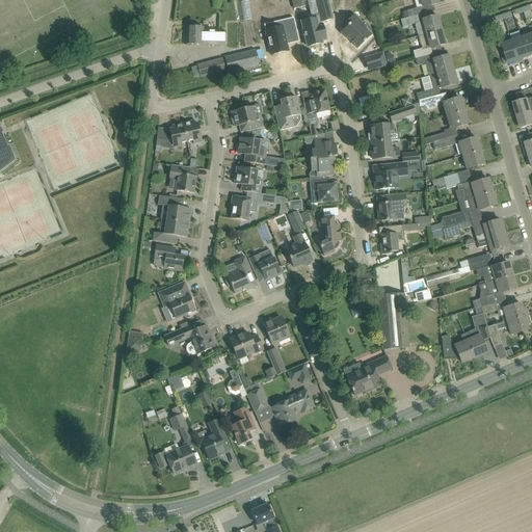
[(333,20),(327,0),(315,0),(318,14),(314,15),(315,20),(312,20),(301,23),(303,28),(301,29),(302,36),(304,35),(308,47),(321,44),(321,41),(325,40),(321,23),(333,20)]
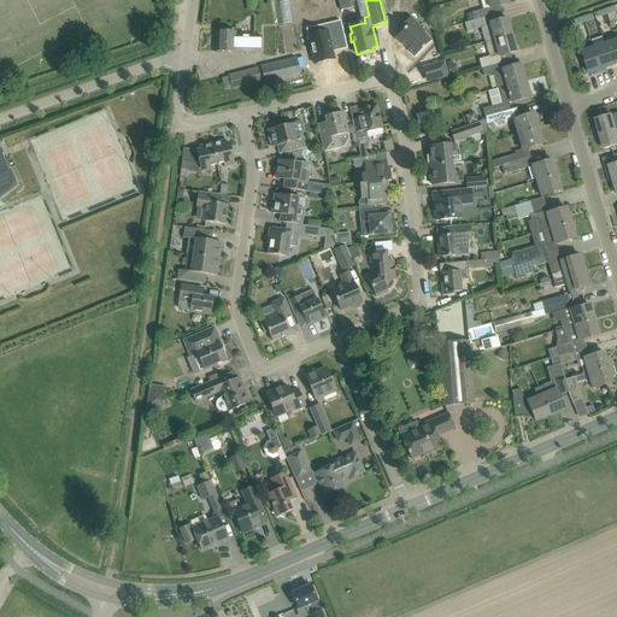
[(612,13),(616,11),(615,6),(606,9),(607,15),(610,19),(613,18),(612,13)]
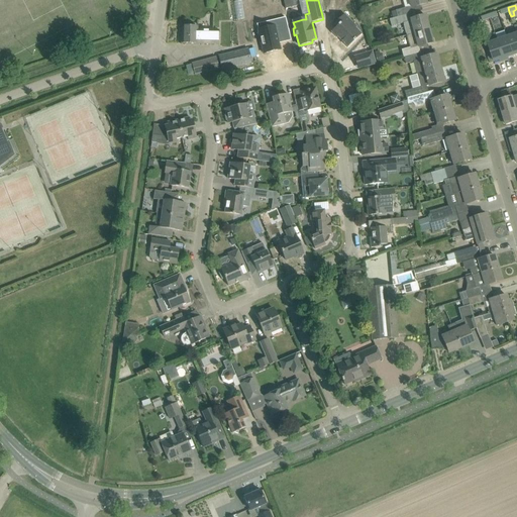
[(397,17),(406,14),(410,13),(408,7),(405,8),(395,10),(397,17)]
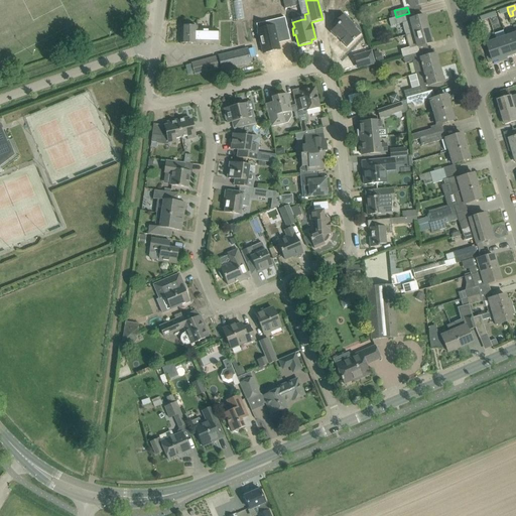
[(392,18),(389,19),(391,26),(393,25),(402,23),(405,35),(428,29),(424,16),(420,17),(409,20),(410,21),(407,21),(405,14),(396,17),(392,18)]
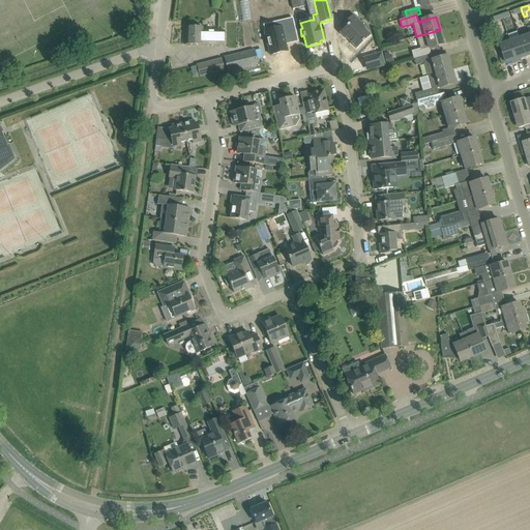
[(370,36),(359,25),(361,24),(353,16),(343,25),(345,28),(340,33),(345,38),(346,37),(356,49),(370,36)]
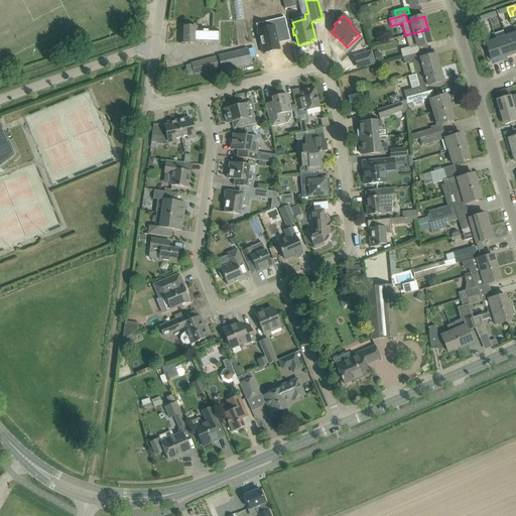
[(284,17),(275,20),(278,33),(287,31),(284,17)]
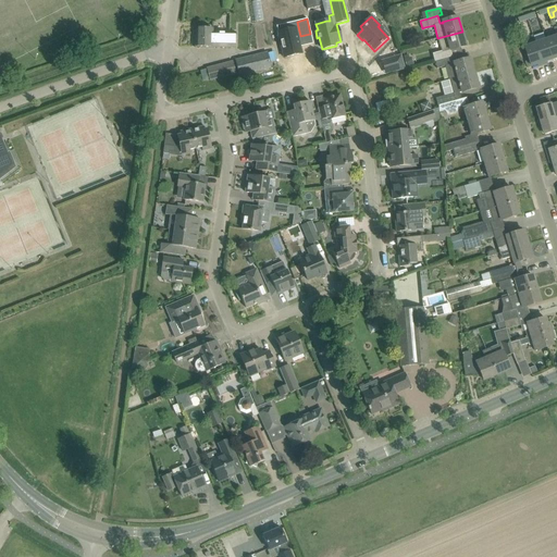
[(212,29),(207,28),(196,28),(195,47),(235,48),(235,33),(215,33),(212,33),(212,29)]
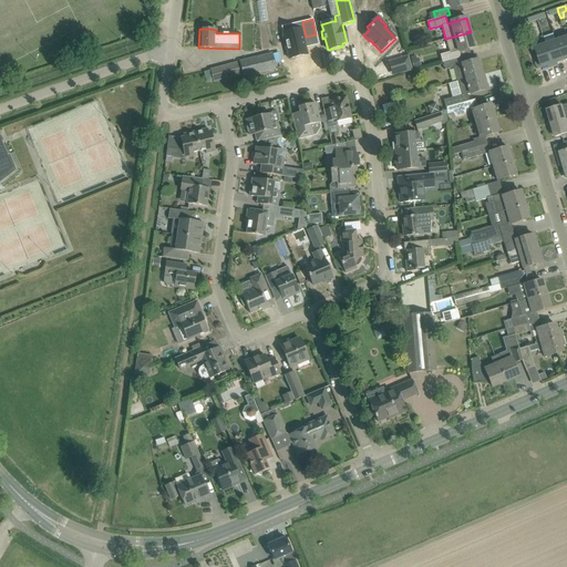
[(301,29),(282,33),(289,59),(307,54),(305,48),(301,29)]
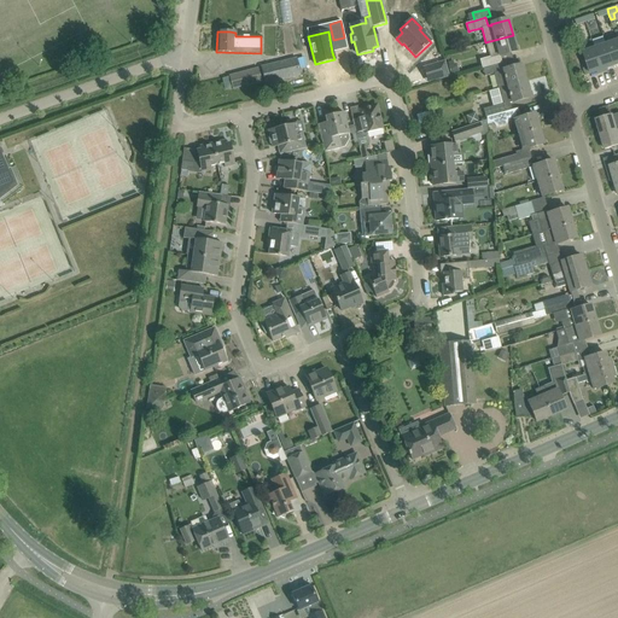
[(500,56),(517,51),(513,35),(485,42),(490,57),(479,60),(482,69),(499,64),(501,63),(500,56)]
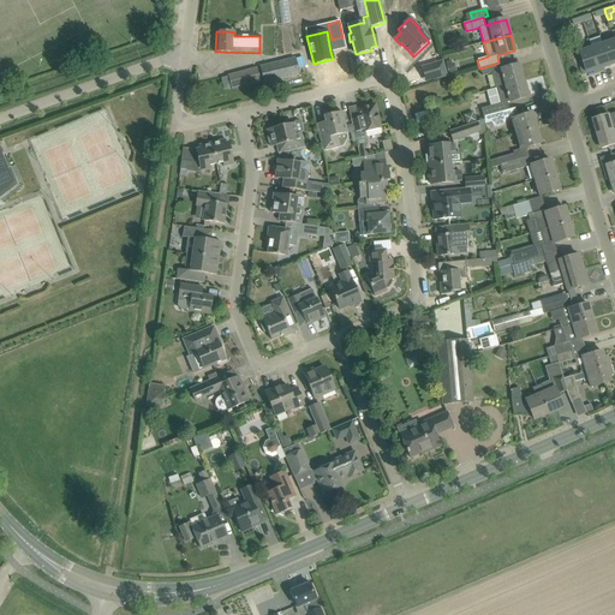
[(614,41),(603,45),(610,65),(614,64),(614,41)]
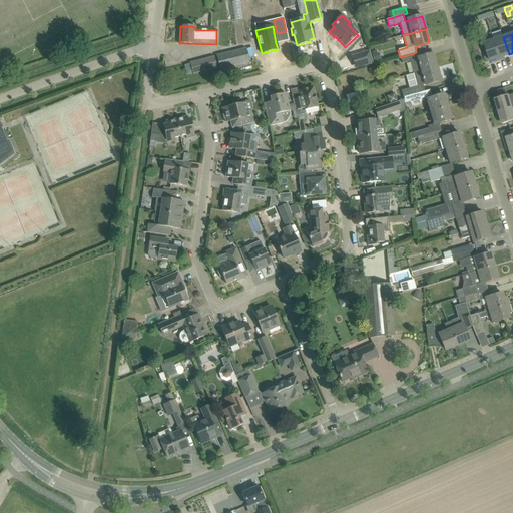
[(504,56),(509,54),(503,37),(494,40),(501,60),(505,58),(504,56)]
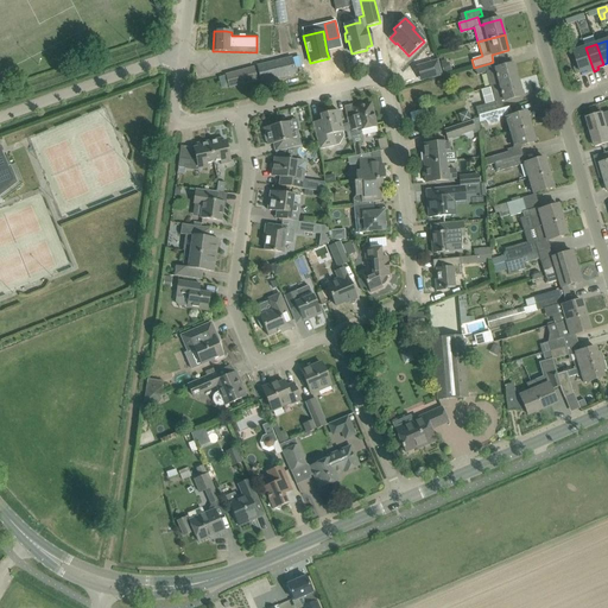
[(588,73),(594,71),(586,48),(574,52),(581,73),(588,70),(588,73)]
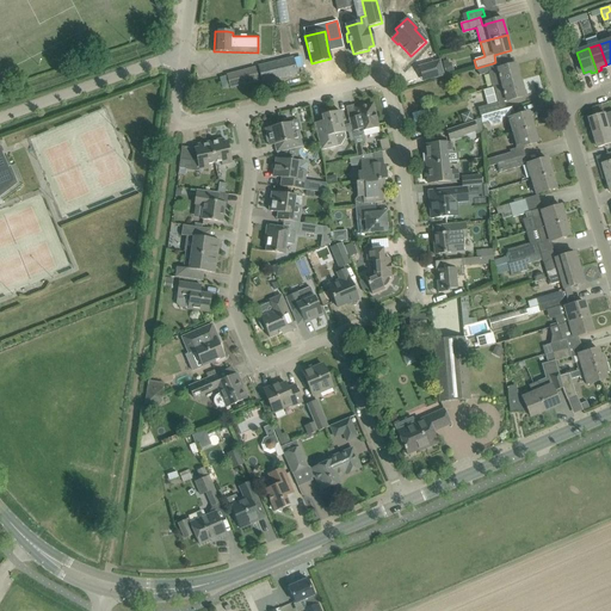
[(276,62),(259,67),(263,84),(296,75),(292,59),(276,62)]
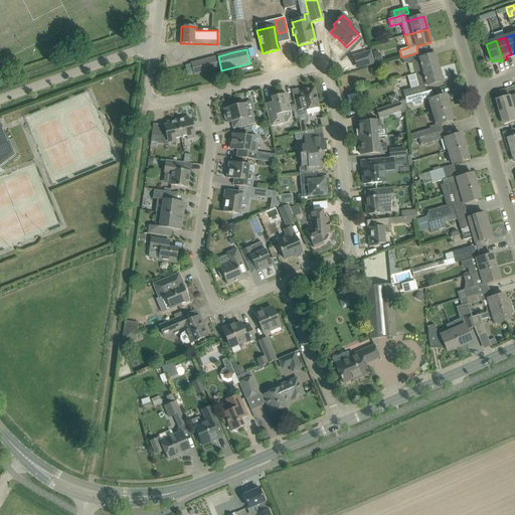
[(374,63),(370,51),(362,54),(366,66),(374,63)]
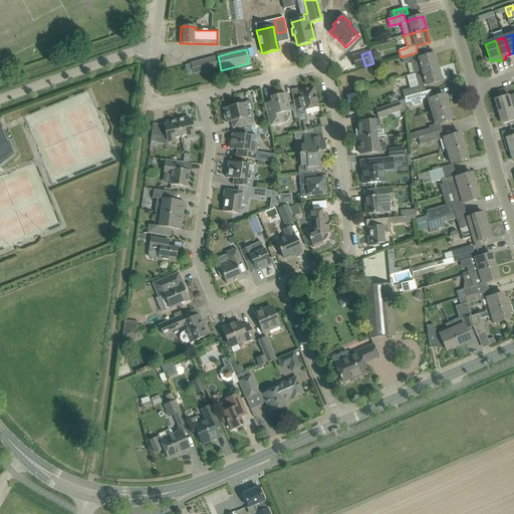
[(414,74),(437,67),(434,54),(424,57),(422,51),(417,52),(415,53),(401,57),(403,63),(411,61),(414,74)]
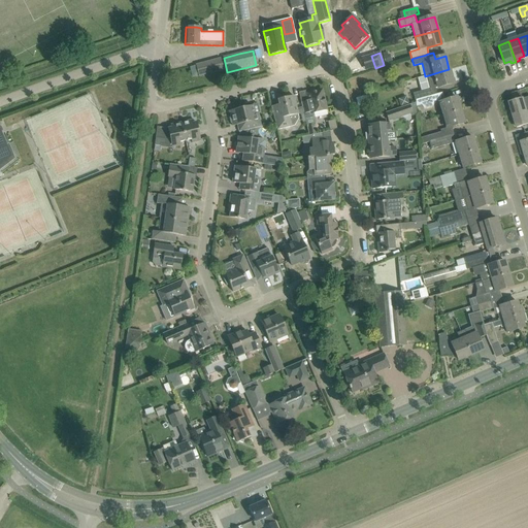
[(389,55),(383,57),(385,64),(392,62),(389,55)]
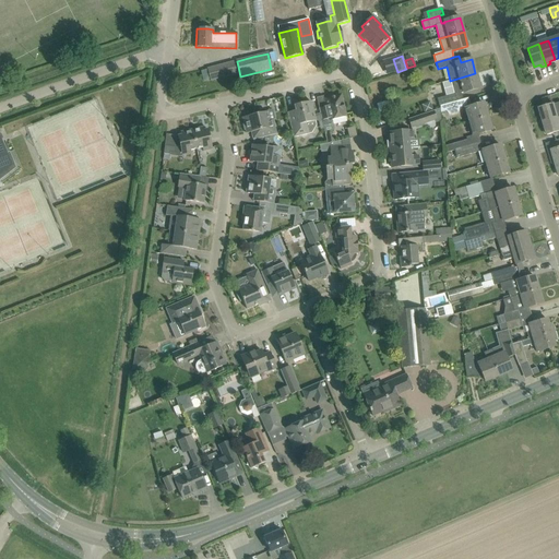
[(218,78),(230,74),(227,63),(215,67),(218,78)]
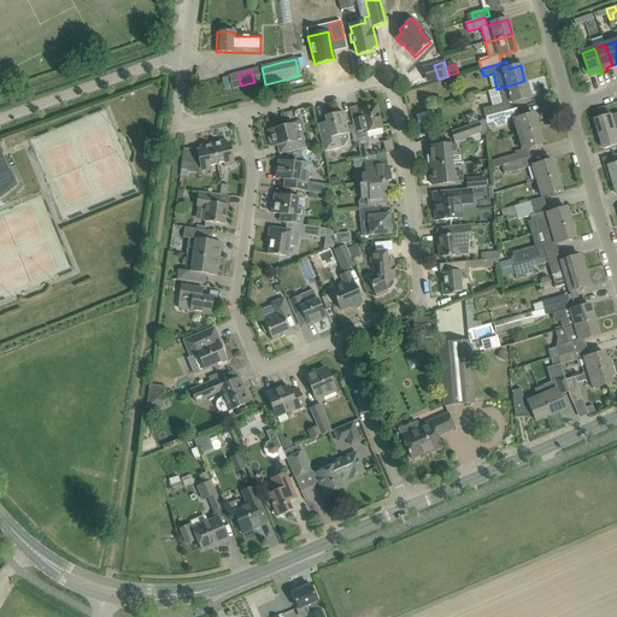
[(494,115),(504,112),(511,110),(509,104),(529,98),(524,81),(497,89),(501,104),(492,106),(494,115)]
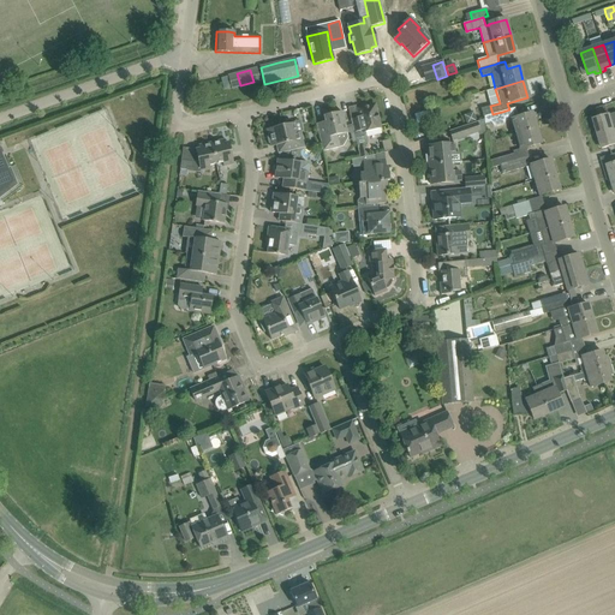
[(365,132),(369,131),(381,129),(376,107),(372,105),(356,108),(357,112),(358,118),(351,119),(352,125),(354,139),(364,137),(365,135),(365,132)]
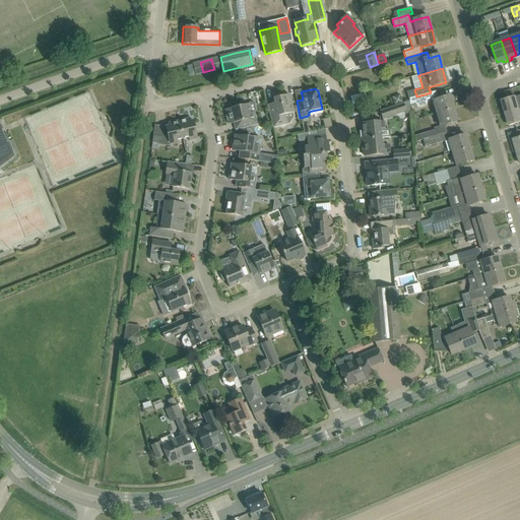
[(416,96),(409,99),(409,106),(414,104),(417,108),(427,105),(427,101),(432,99),(433,101),(438,100),(435,91),(431,92),(425,94),(416,96)]
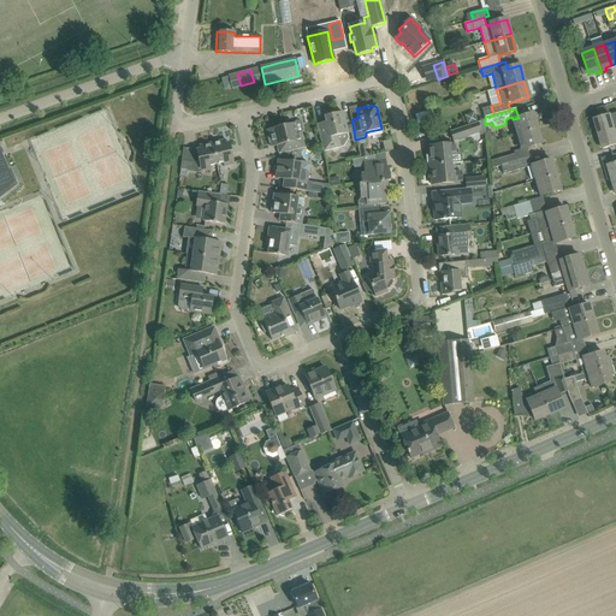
[(325,122),(317,124),(324,152),(325,152),(341,148),(338,136),(348,134),(349,134),(350,135),(353,143),(356,142),(355,140),(353,125),(345,126),(345,124),(345,123),(348,119),(343,117),(342,112),(337,113),(333,111),(331,114),(327,116),(326,116),(324,117),(325,122)]
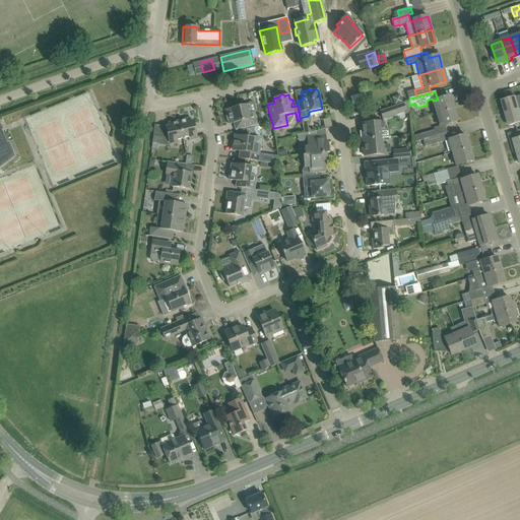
[(519,94),(502,101),(506,113),(519,110),(519,109),(519,94)]
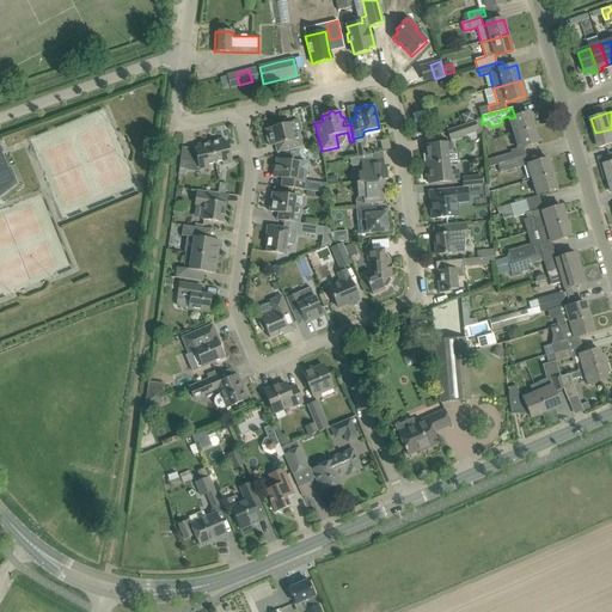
[(514,134),(533,128),(530,112),(515,117),(509,118),(514,134)]
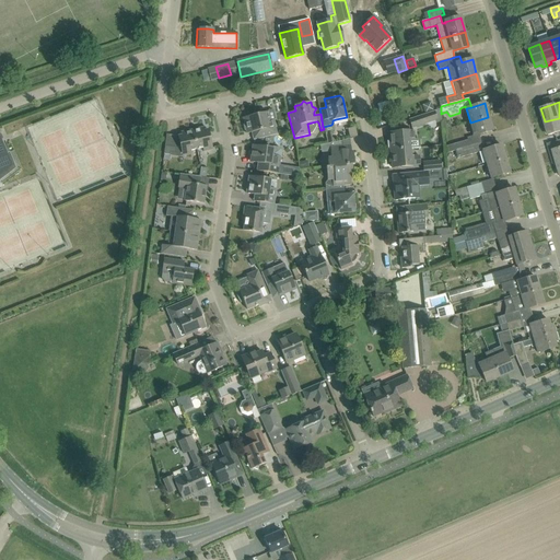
[(412,128),(438,119),(436,117),(440,117),(438,111),(409,120),(412,128)]
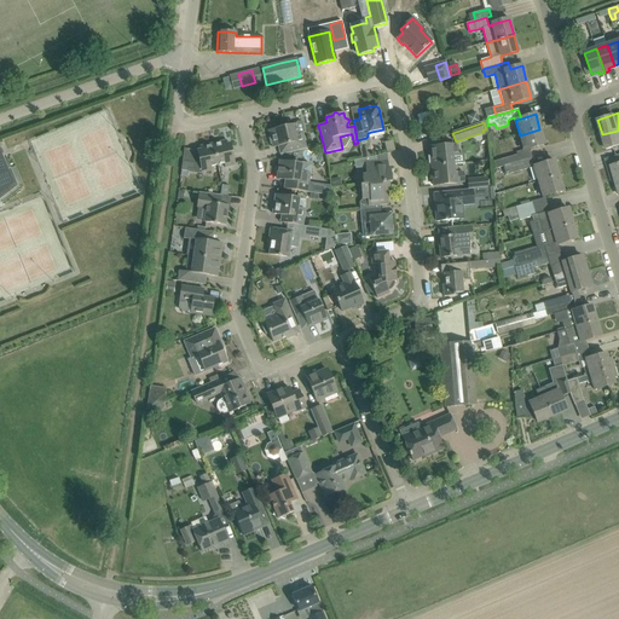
[(295,125),(268,131),(273,148),(279,146),(281,155),(306,149),(302,133),(298,134),(295,125)]
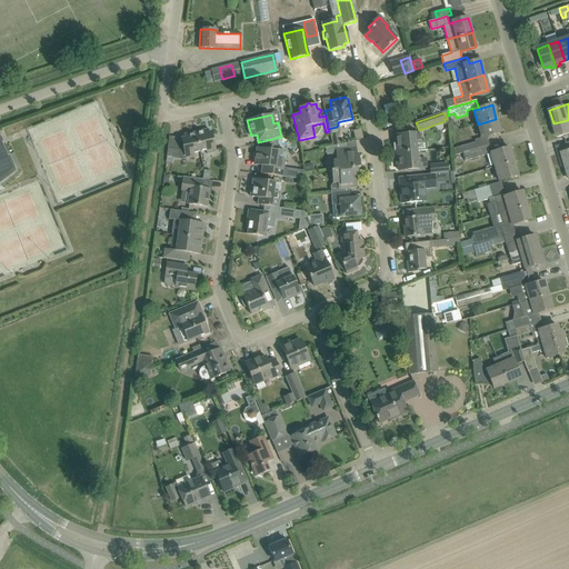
[(478,125),(481,138),(500,132),(496,119),(478,125)]
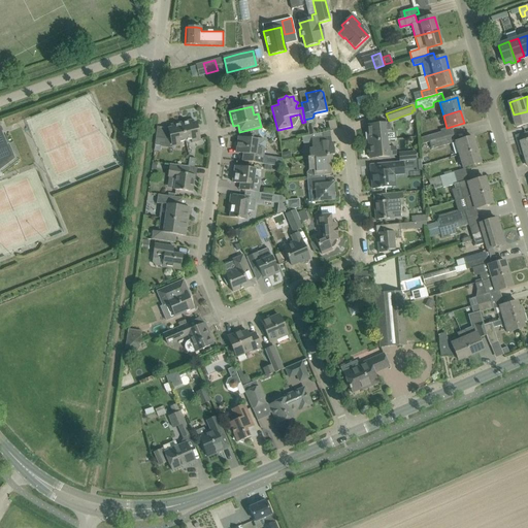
[(527,110),(527,111),(514,114),(517,128),(527,124),(527,110)]
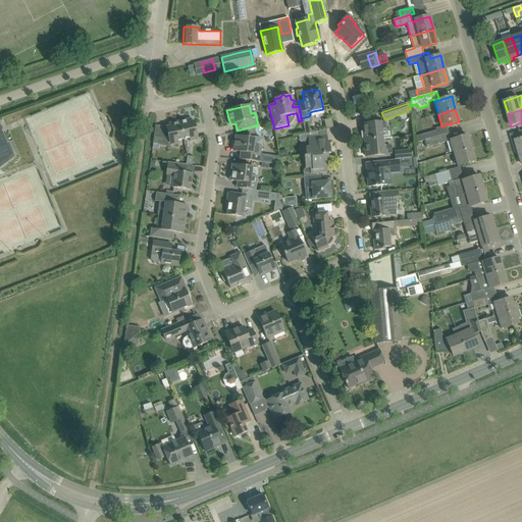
[(189,142),(192,141),(198,140),(194,120),(190,121),(190,119),(179,121),(184,140),(188,139),(189,142)]
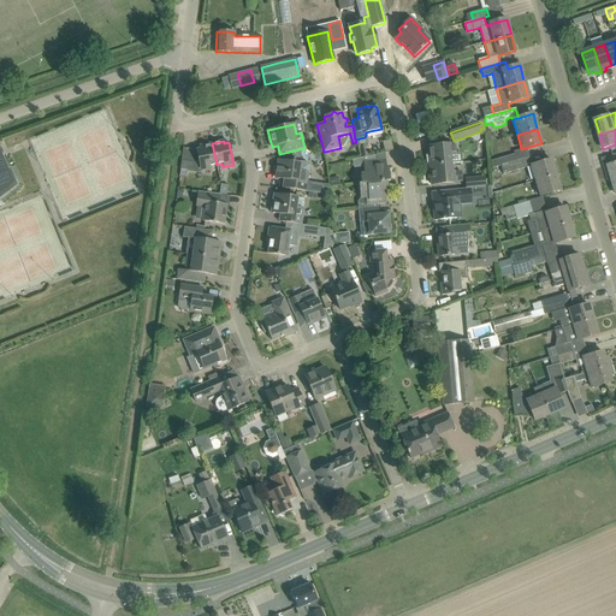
[(209,166),(217,165),(212,143),(200,146),(200,149),(196,149),(196,153),(191,154),(191,163),(182,161),(181,170),(188,171),(187,172),(197,173),(211,170),(209,166)]
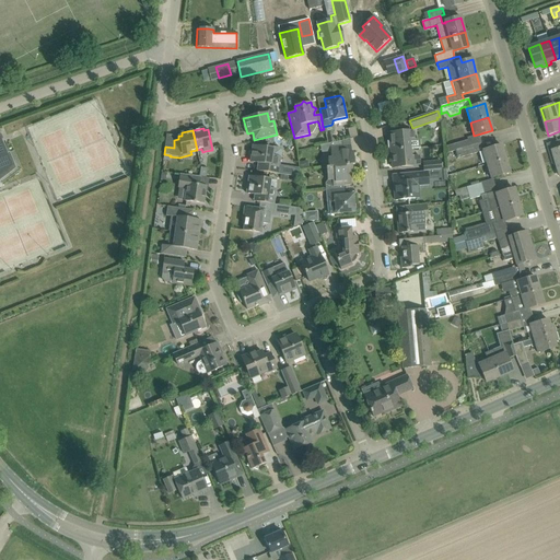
[(408,132),(408,131),(388,133),(389,141),(387,141),(388,149),(391,148),(391,151),(410,149),(409,140),(413,140),(412,131),(408,132)]
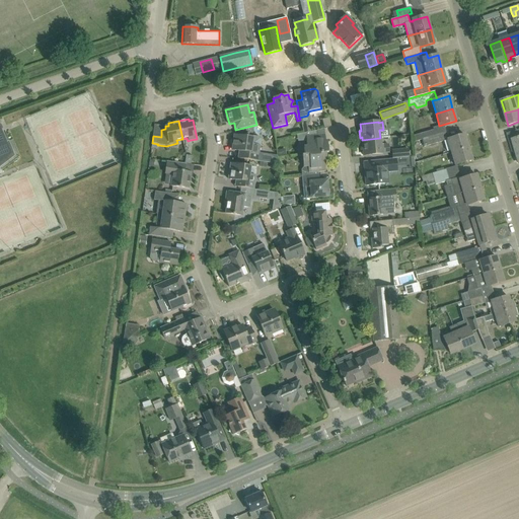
[(302,125),(304,133),(311,132),(309,123),(302,125)]
